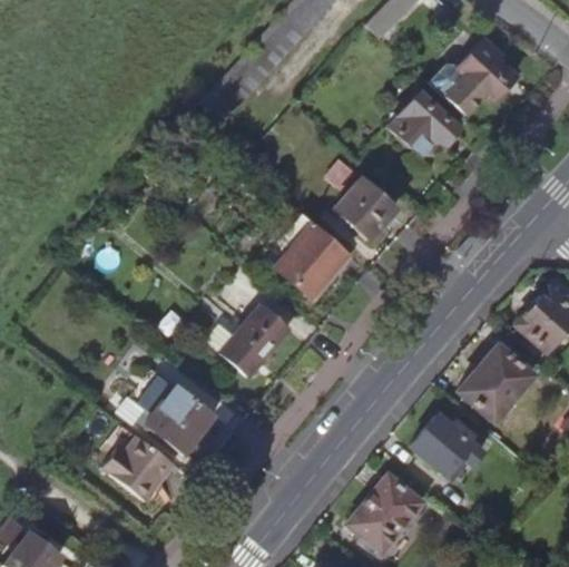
[(290,0),(199,103),(224,123),(332,0),(290,0)]
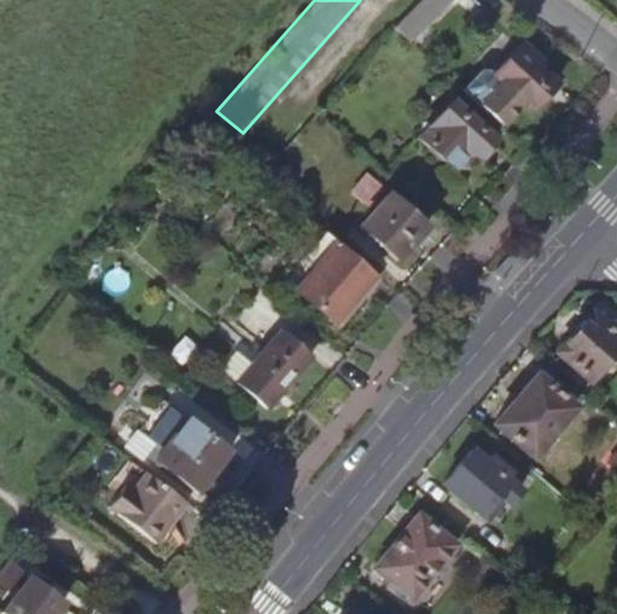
[(421,0),(420,1),(397,27),(414,41),(449,0),(421,0)]
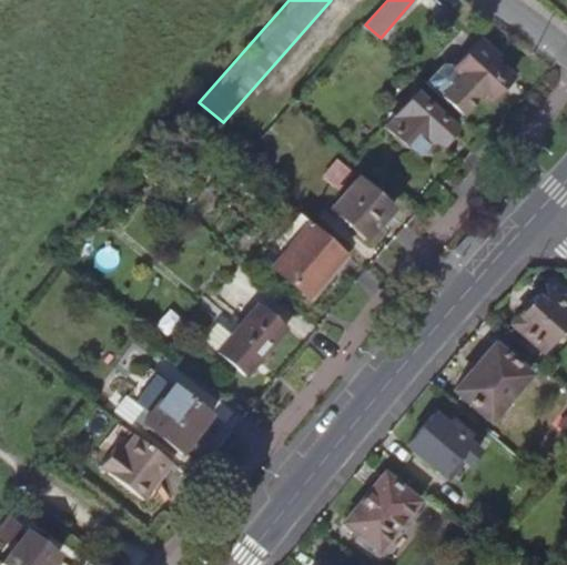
[(488,103),(512,79),(493,62),(497,57),(478,39),(452,69),(448,66),(443,66),(427,82),(435,89),(464,117),(482,97),(488,103)]
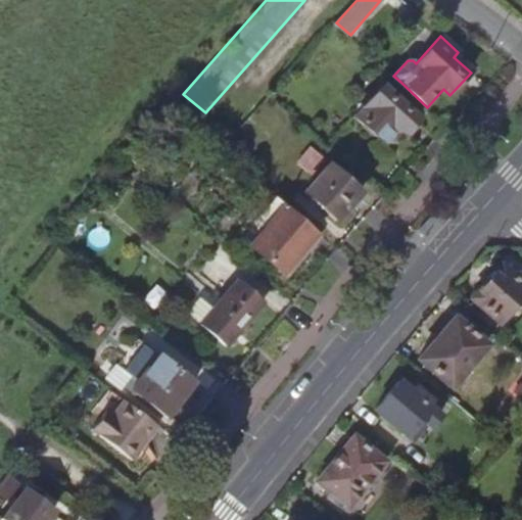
[(407,134),(414,127),(414,121),(378,88),(350,120),(379,145),(394,128),(402,135),(407,134)]
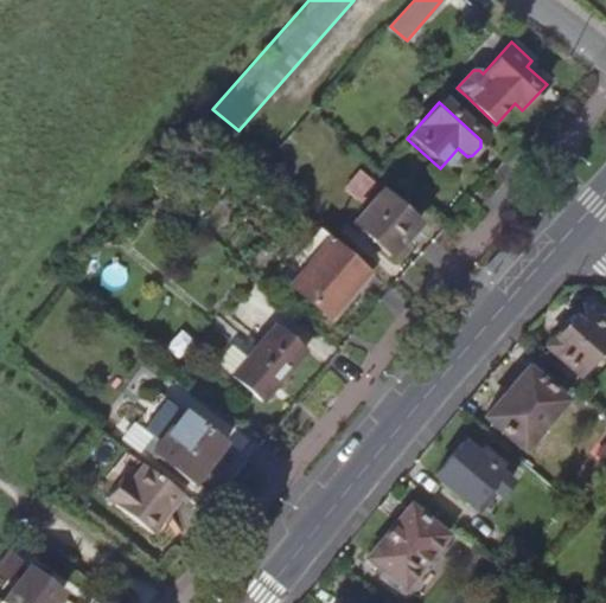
[(381,255),(415,219),(371,180),(338,217),(381,255)]
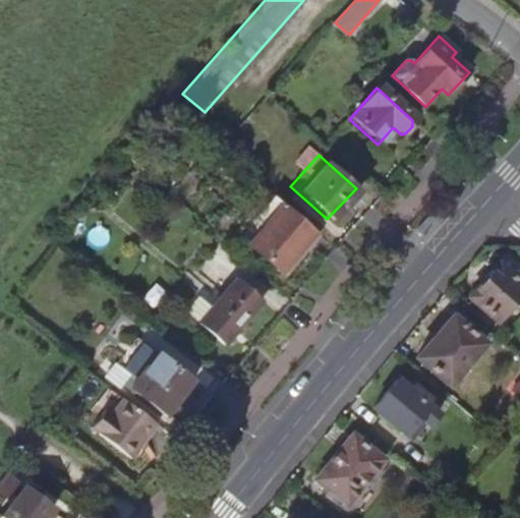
[(318,229),(277,194),(255,219),(279,238),(265,253),(287,273),(312,243),(308,240),(318,229)]
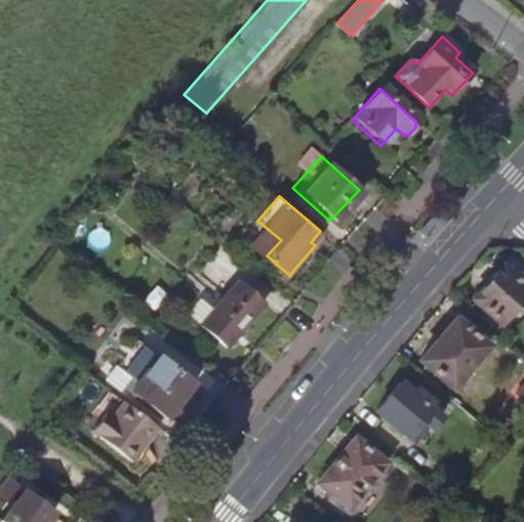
[(523,299),(523,267),(520,271),(508,259),(472,300),(501,326),(523,299)]
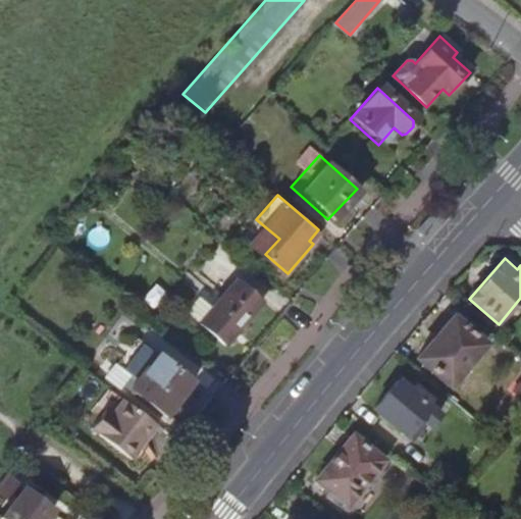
[(227,344),(264,300),(241,278),(215,308),(200,295),(188,310),(227,344)]
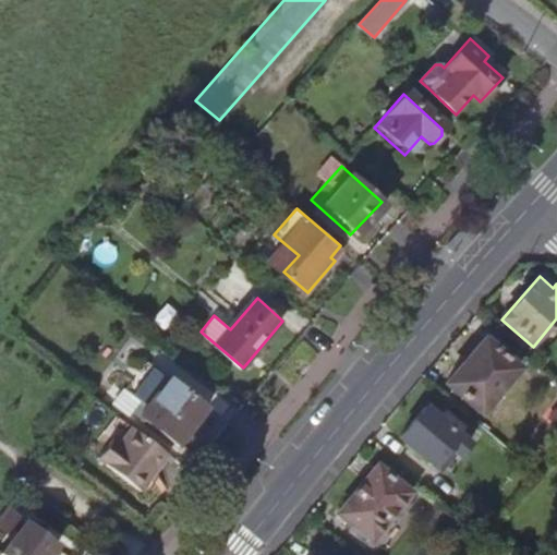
[(479,411),(518,368),(484,338),(446,382),(479,411)]
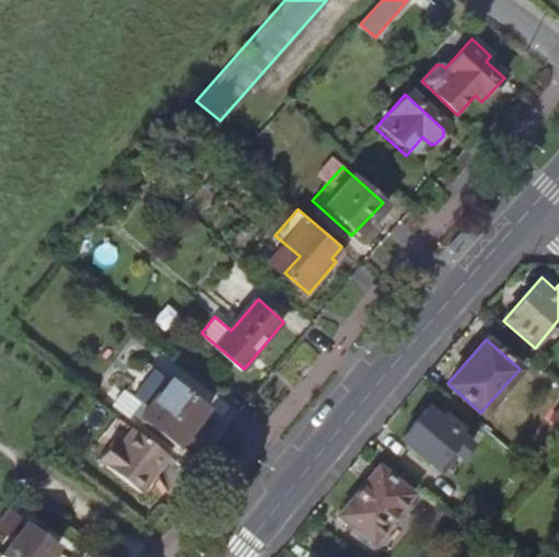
[(189,432),(220,395),(183,366),(152,403),(189,432)]
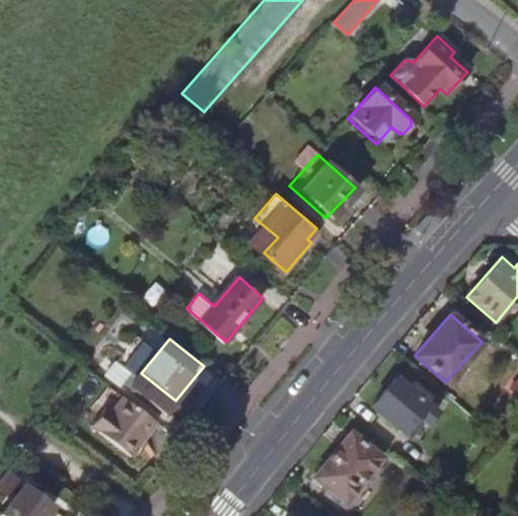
[(371,403),(380,412),(403,383),(394,376),(371,403)]
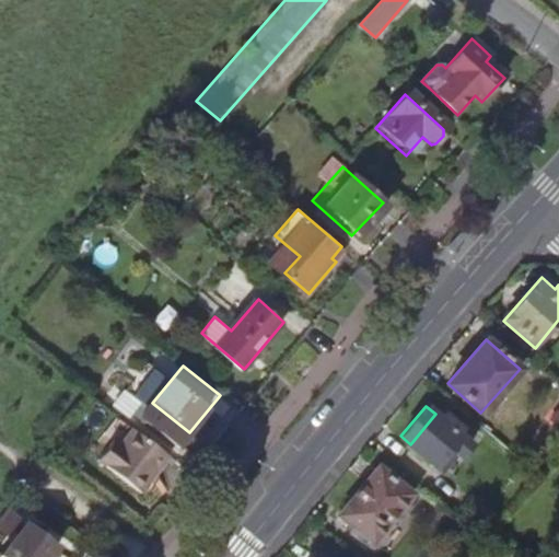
[(435,414),(410,444),(435,465),(462,436),(435,414)]
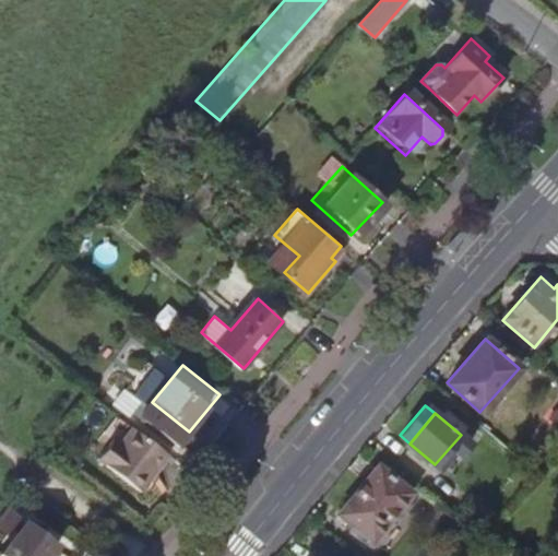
[(171,452),(129,420),(116,436),(109,430),(94,451),(143,489),(171,452)]
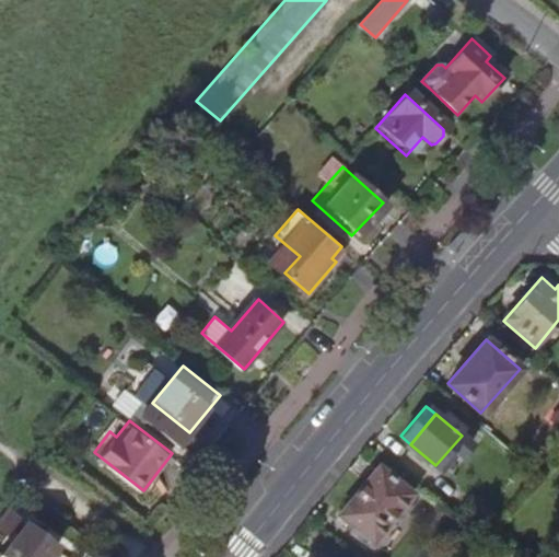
[(338,512),(372,540),(411,492),(380,464),(338,512)]
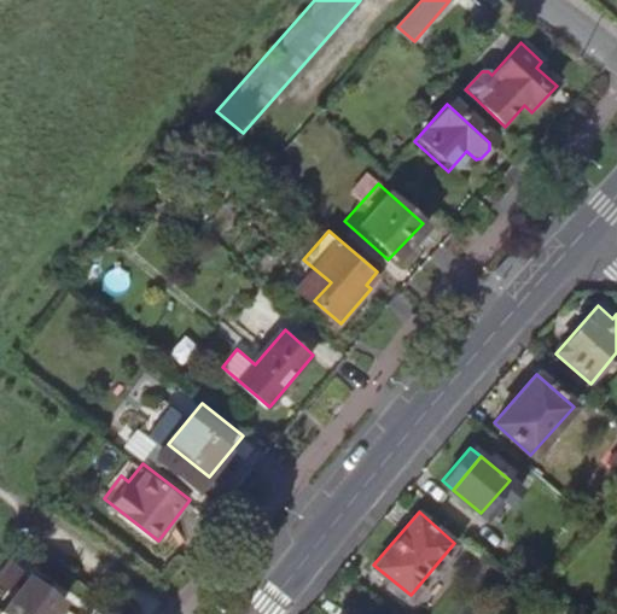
[(4,608),(11,613),(51,613),(67,594),(34,568),(4,608)]
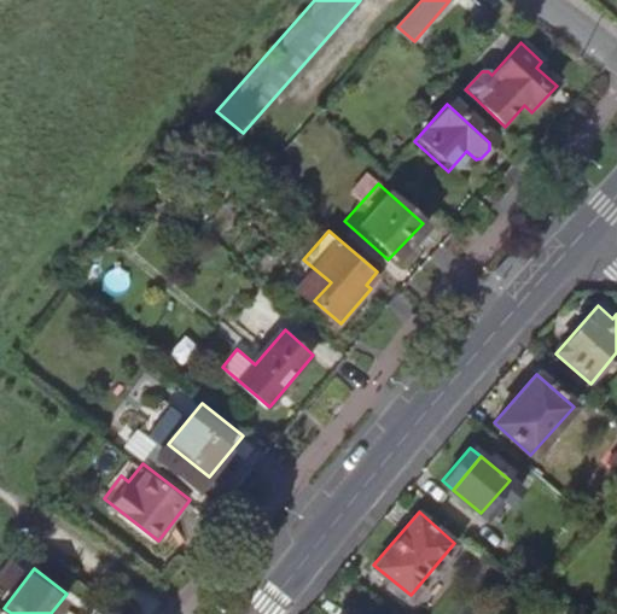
[(368,613),(350,602),(342,613),(368,613)]
